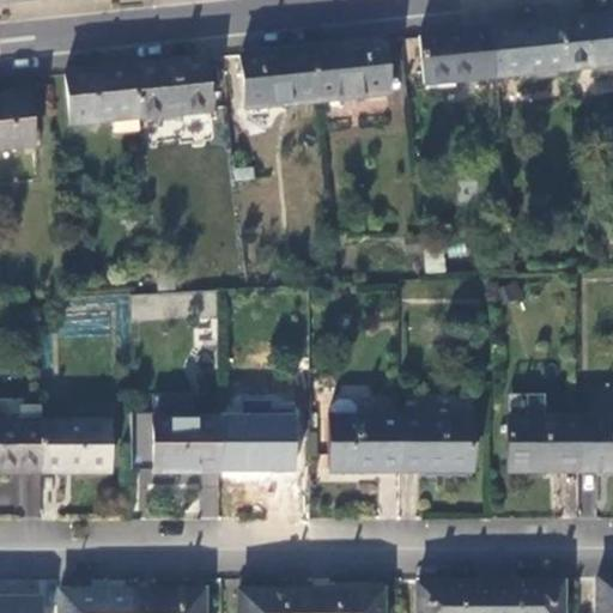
[(612,17),(562,23),(568,71),(612,66),(612,17)]
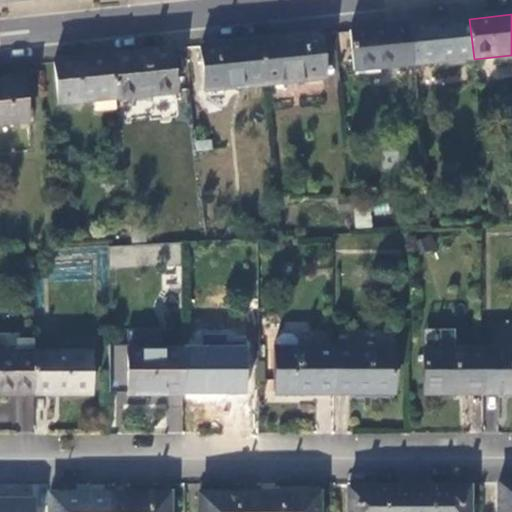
[(409,25),(414,65),(474,59),(469,19),(409,25)]
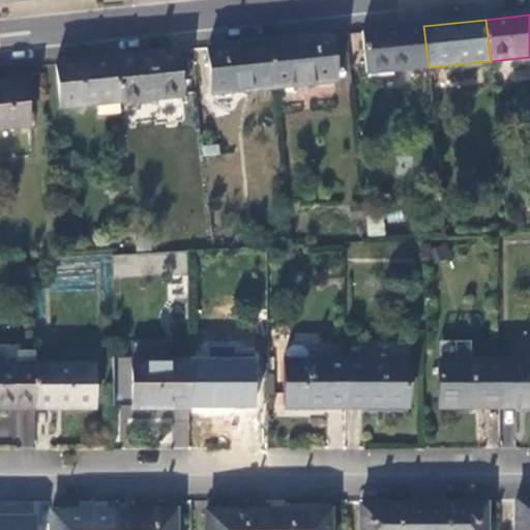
[(423,26),(362,32),(365,74),(429,67),(423,26)]
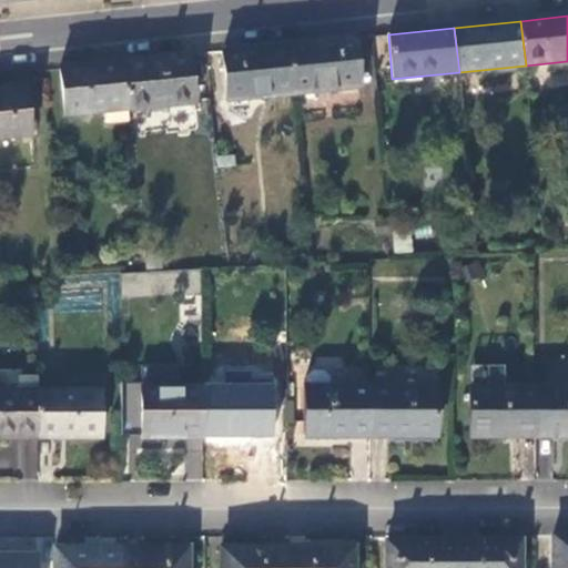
[(288,46),(294,94),(358,89),(353,39),(288,46)]
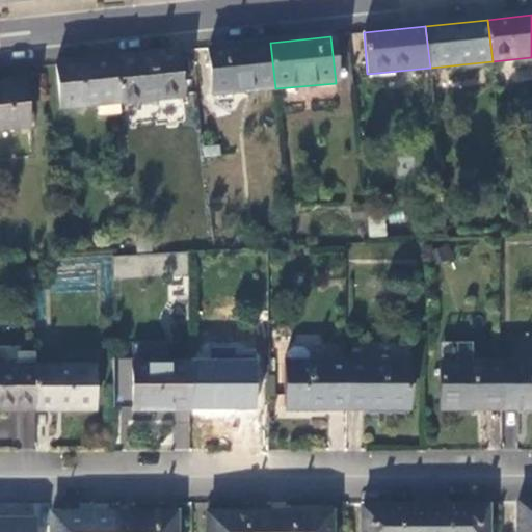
[(270,43),(209,48),(214,94),(275,88),(270,43)]
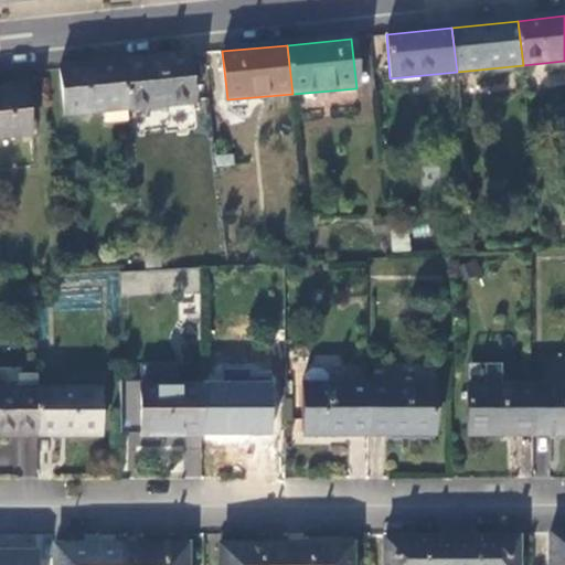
[(185,55),(124,61),(128,108),(195,104),(194,80),(188,80),(185,55)]
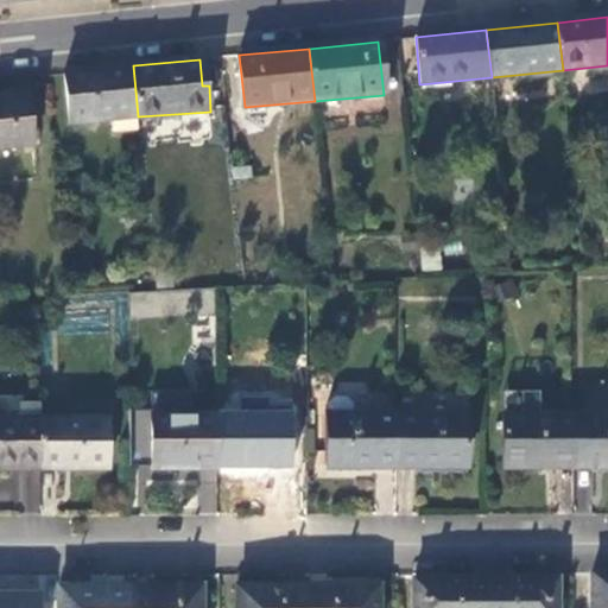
[(133,65),(64,73),(70,124),(111,120),(113,132),(140,131),(138,116),(133,65)]
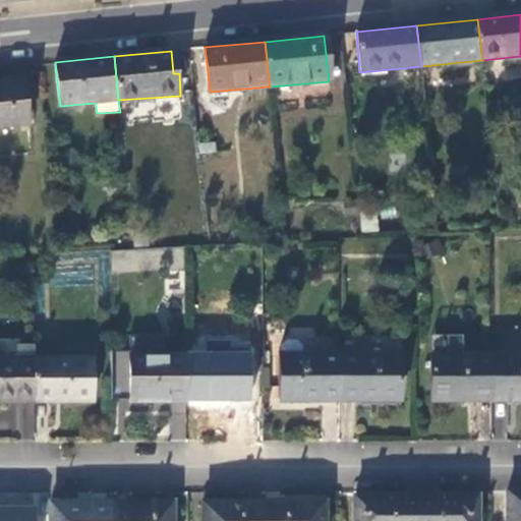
[(23,81),(0,83),(0,126),(27,124),(23,81)]
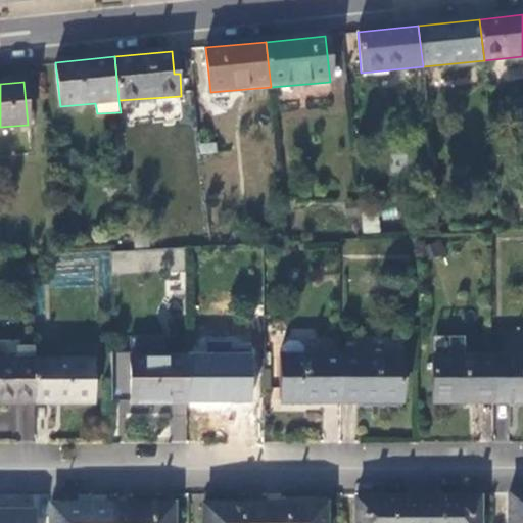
[(35,361),(34,348),(15,348),(15,361),(35,361)]
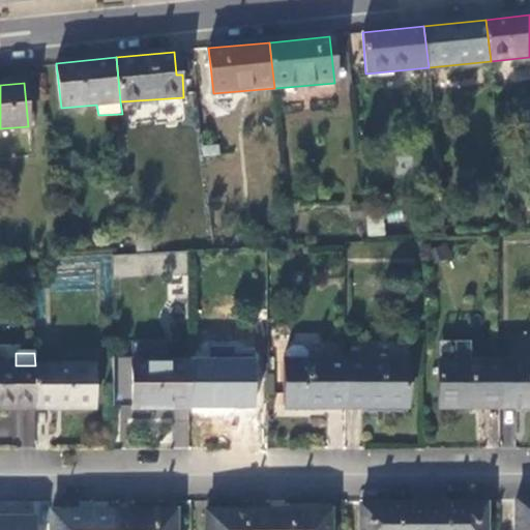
[(407,362),(344,363),(344,410),(364,410),(364,408),(408,409),(407,362)]
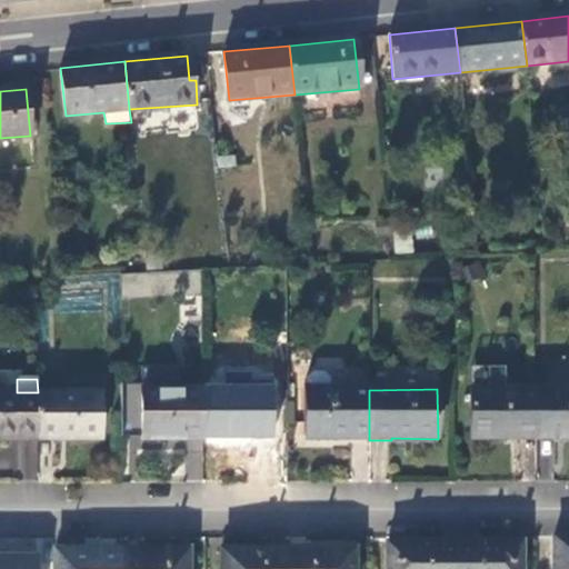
[(205,440),(205,391),(141,390),(143,439),(205,440)]
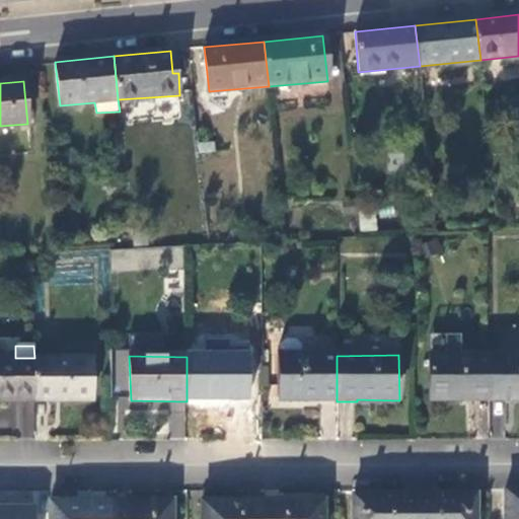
[(337,401),(337,356),(278,356),(278,399),(317,399),(318,401),(337,401)]
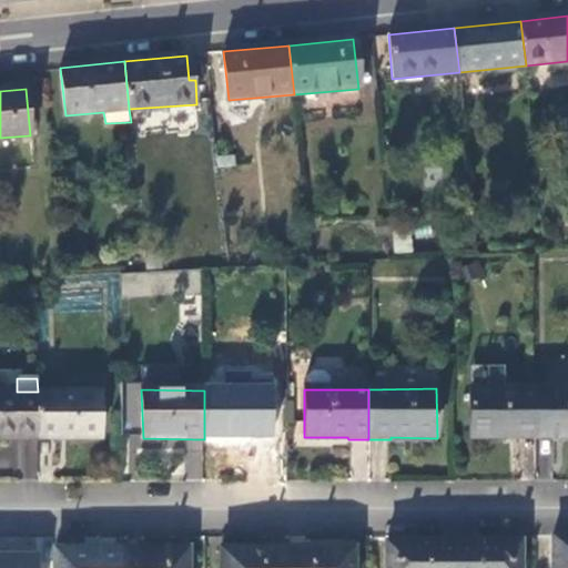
[(567,389),(536,391),(536,437),(567,437),(567,389)]
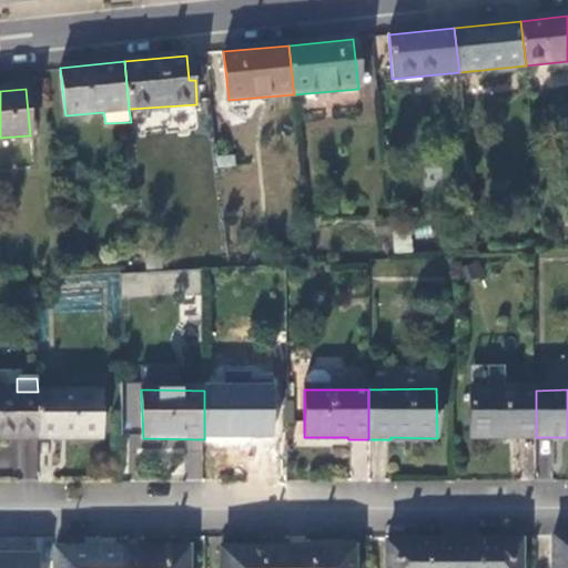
[(264,391),(204,391),(204,439),(264,439),(264,391)]
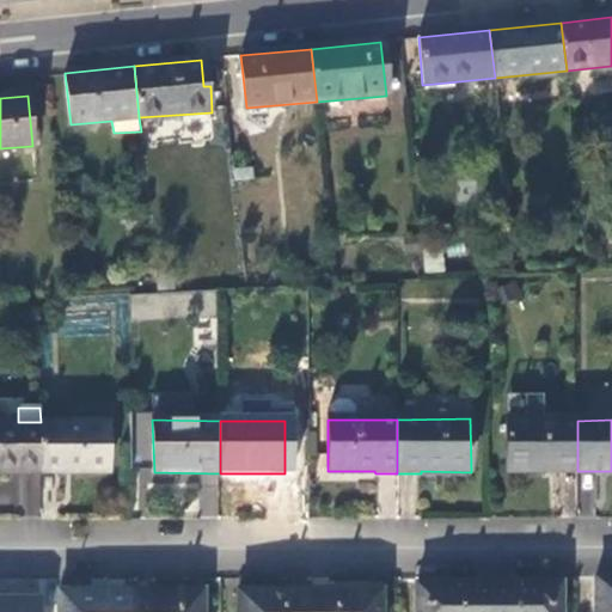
[(577,471),(577,421),(506,421),(507,471),(577,471)]
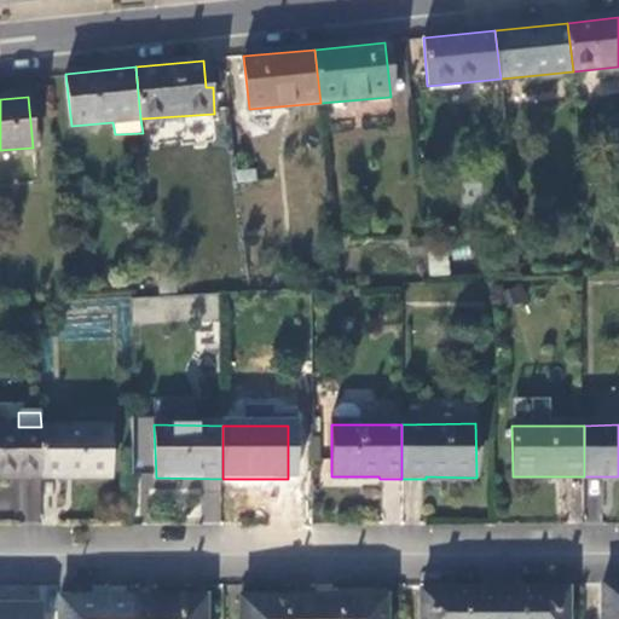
[(41,427),(18,427),(0,427),(0,478),(41,479),(41,427)]
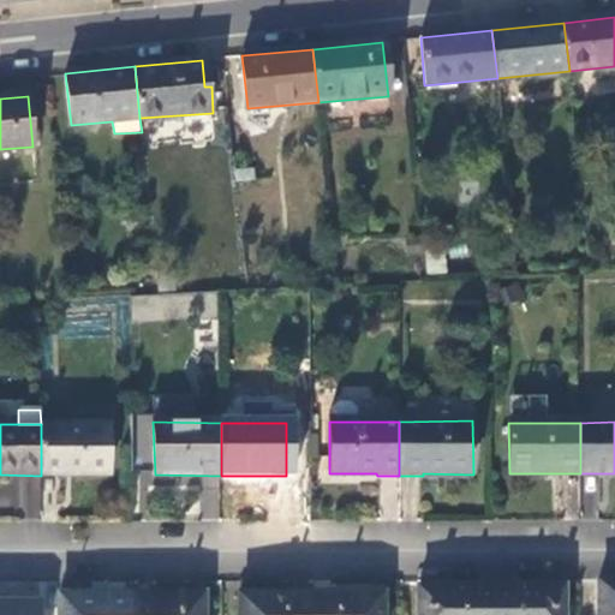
[(109,424),(41,424),(41,476),(108,476),(109,424)]
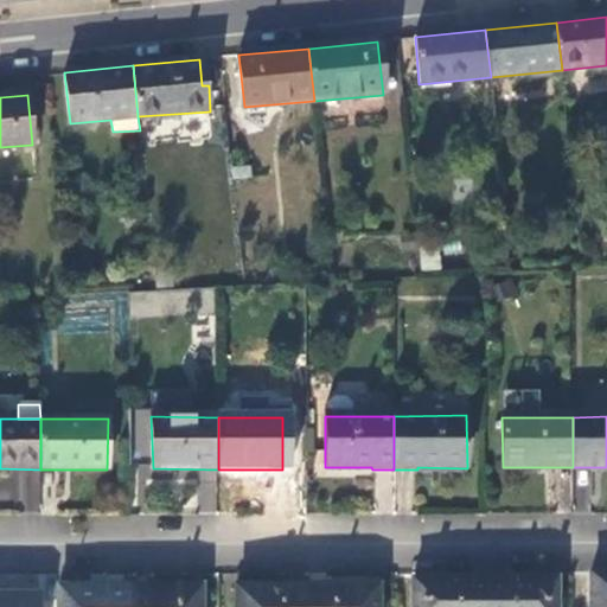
[(606,606),(606,574),(593,574),(593,606),(606,606)]
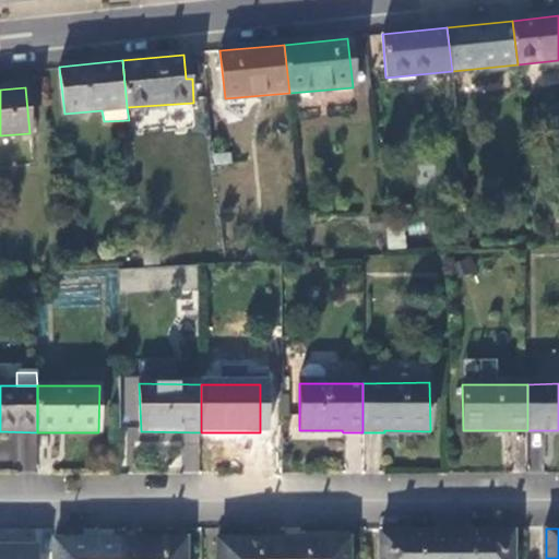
[(445,558),(445,535),(379,535),(379,558),(445,558)]
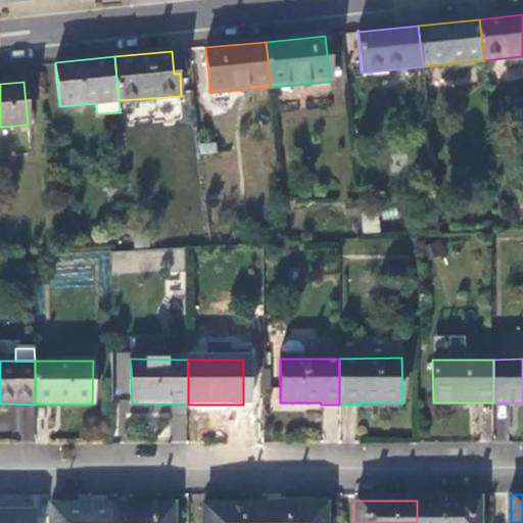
[(477,522),(477,501),(417,501),(417,522),(477,522)]
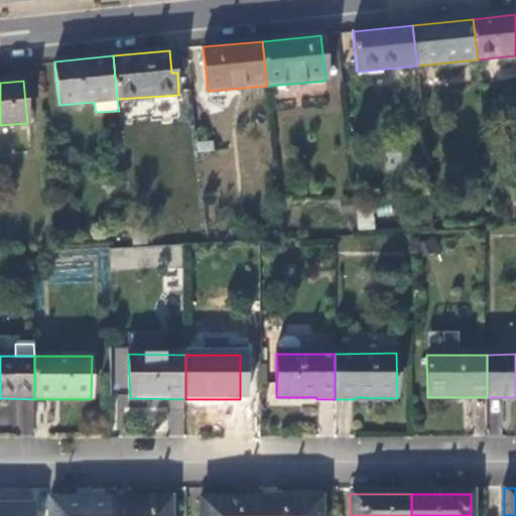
[(110,515),(111,499),(50,499),(49,515),(110,515)]
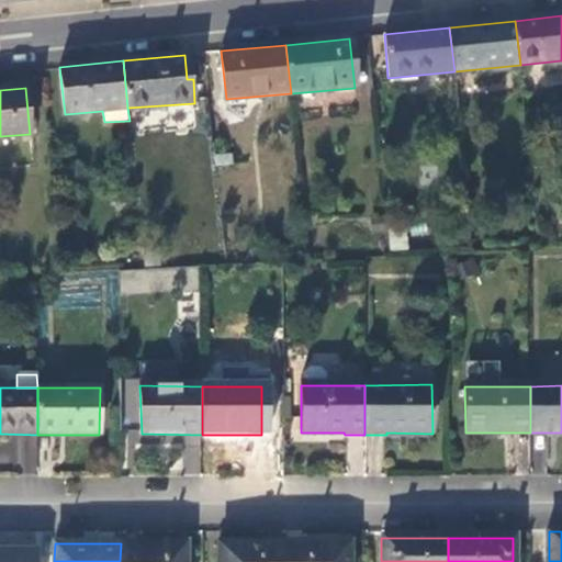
[(187,561),(187,543),(121,543),(120,561),(187,561)]
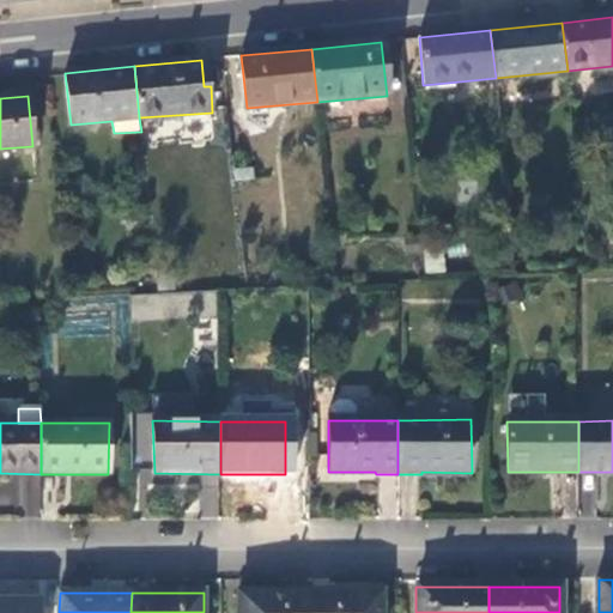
[(310,612),(311,593),(240,593),(238,612),(310,612)]
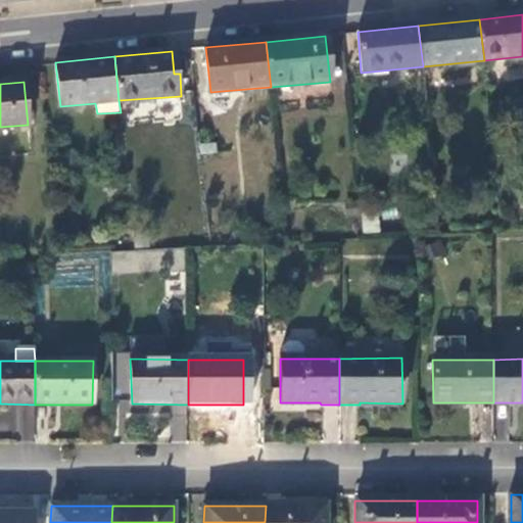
[(324,522),(325,506),(266,506),(265,522),(324,522)]
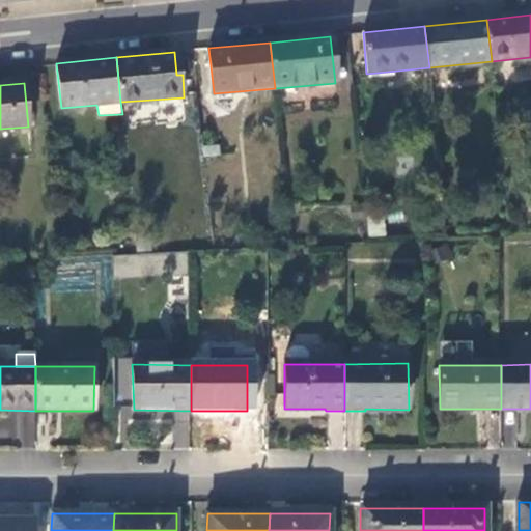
[(20,530),(20,519),(0,518),(0,530),(20,530)]
